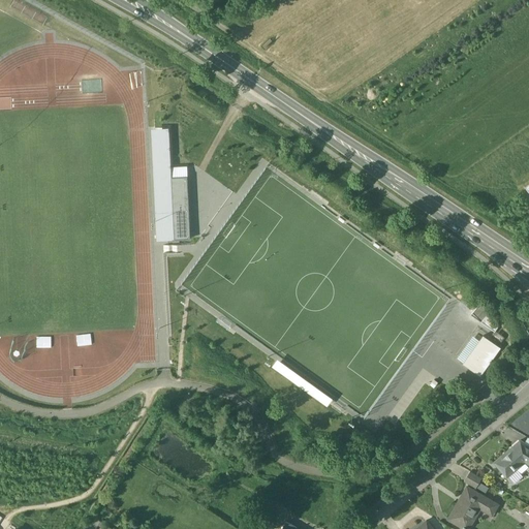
[(155,128),(157,177),(172,176),(168,127),(155,128)]
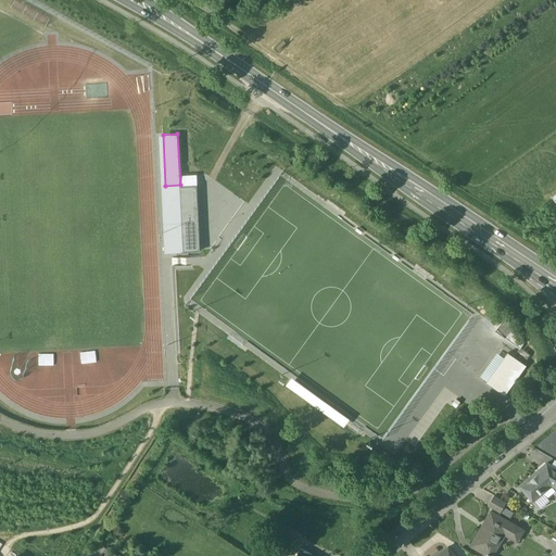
[(165,186),(167,211),(181,210),(182,227),(167,227),(168,252),(200,250),(198,185),(180,185),(165,186)]
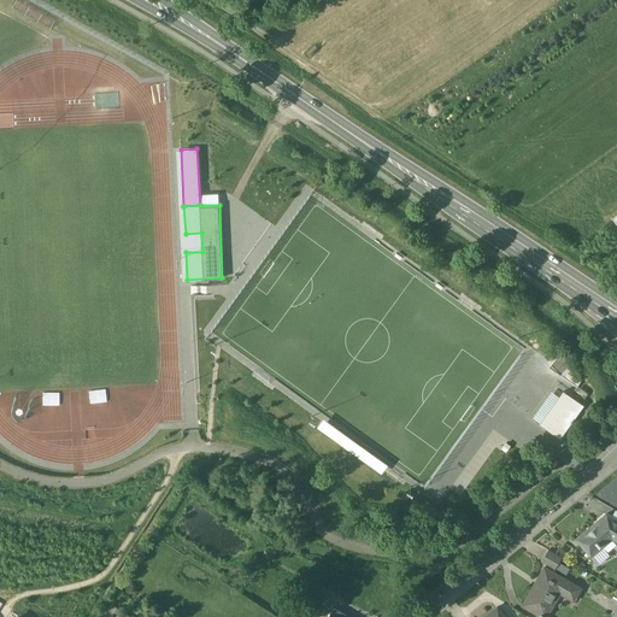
[(186,234),(186,252),(203,252),(201,233),(186,234)]
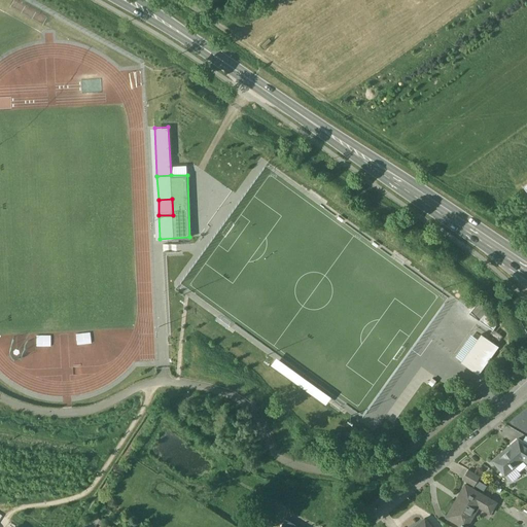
[(479,304),(470,312),(476,316),(483,308),(479,304)]
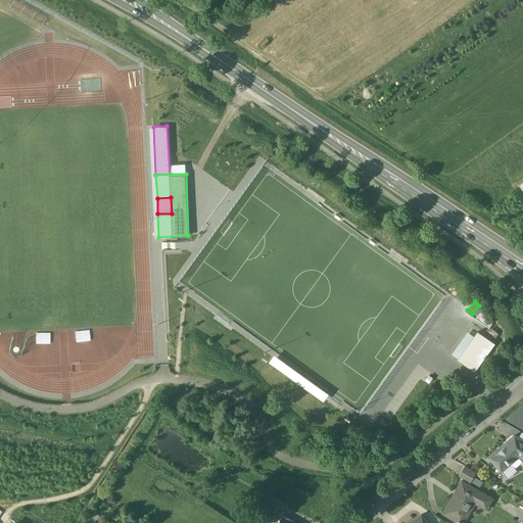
[(479,305),(472,314),(476,318),(484,310),(479,305)]
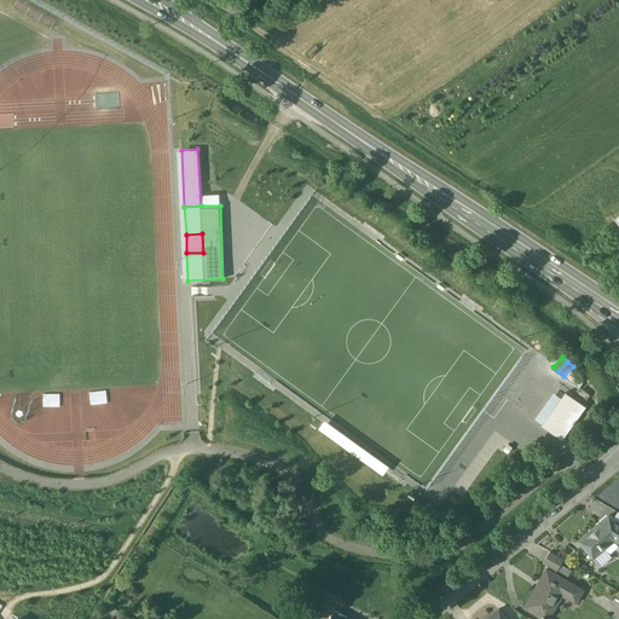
[(590,395),(579,388),(576,394),(586,401),(590,395)]
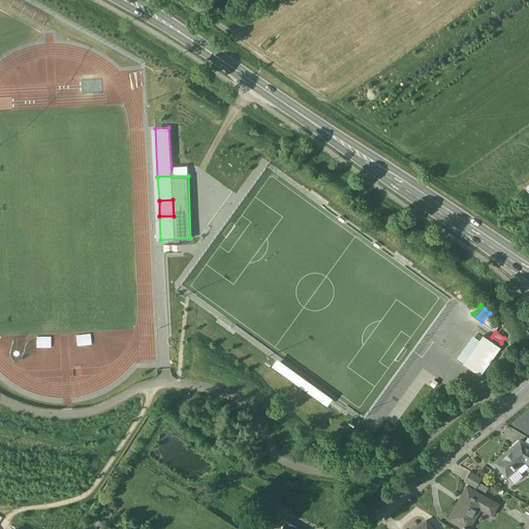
[(78,344),(92,344),(91,334),(78,334),(78,344)]
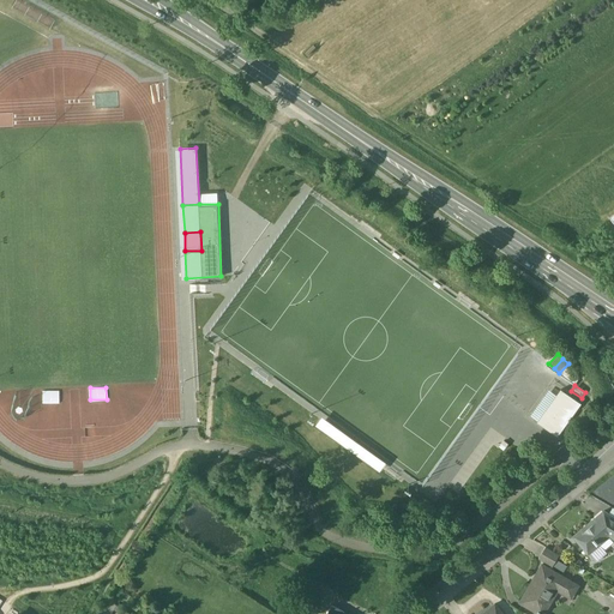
[(581,404),(561,390),(537,422),(557,437),(581,404)]
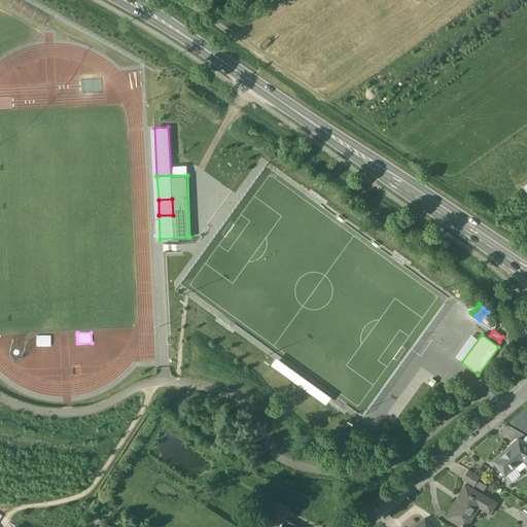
[(50,336),(37,336),(37,346),(51,345),(50,336)]
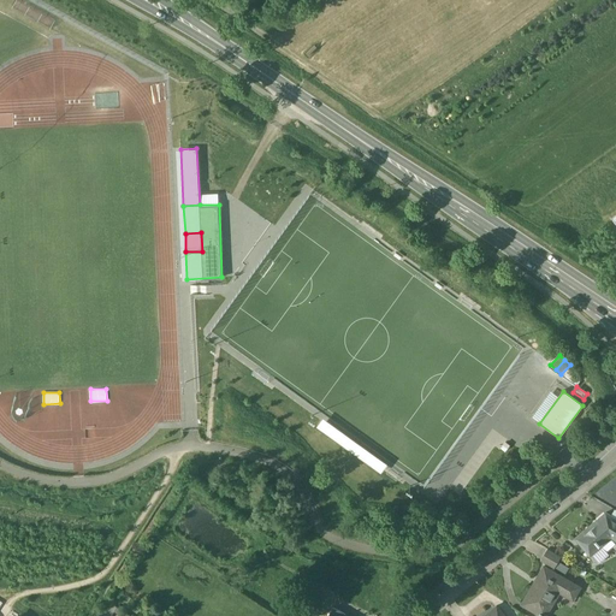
[(317,425),(380,472),(388,462),(324,415),(317,425)]
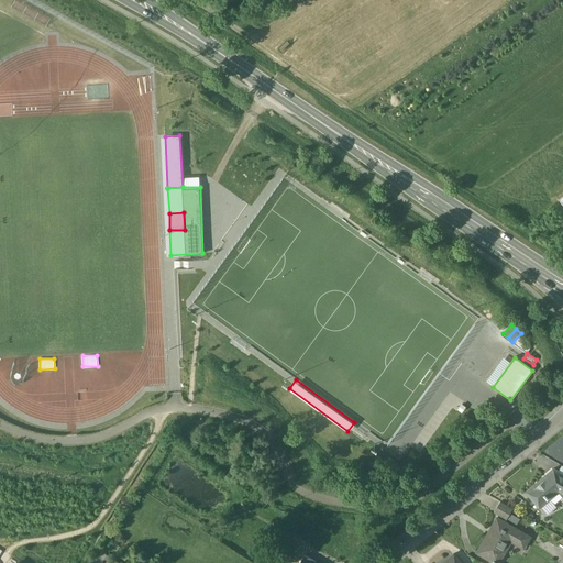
[(562,474),(553,468),(526,492),(539,507),(550,498),(548,496),(559,487),(562,489),(562,474)]
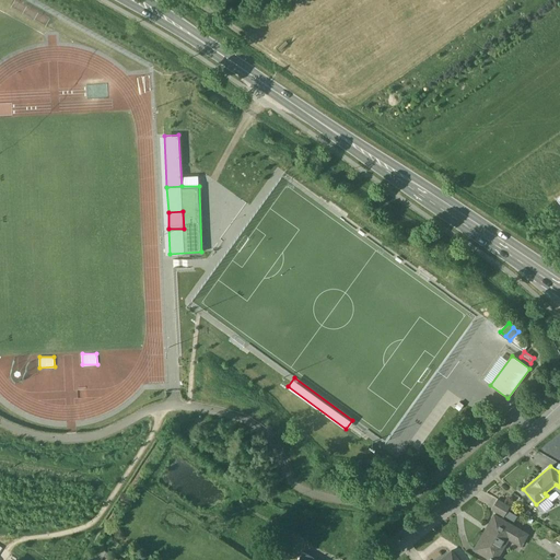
[(510,505),(498,498),(491,510),(503,517),(510,505)]
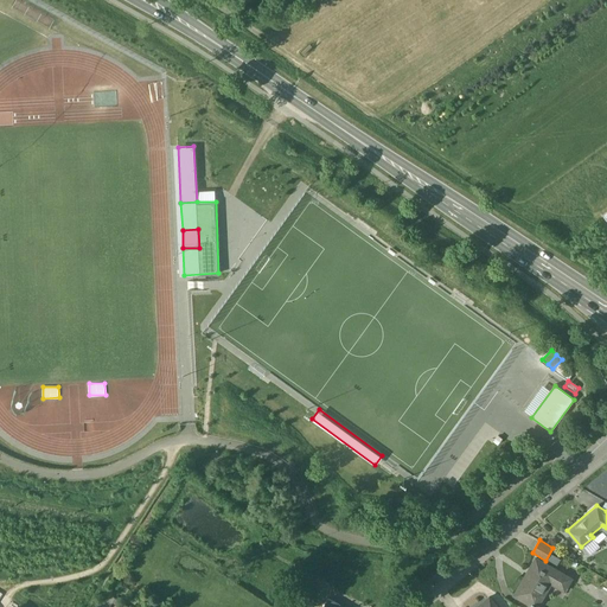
[(572,579),(536,558),(515,595),(531,605),(531,606),(534,606),(535,606),(538,606),(537,606),(551,583),(564,590),(572,579)]
